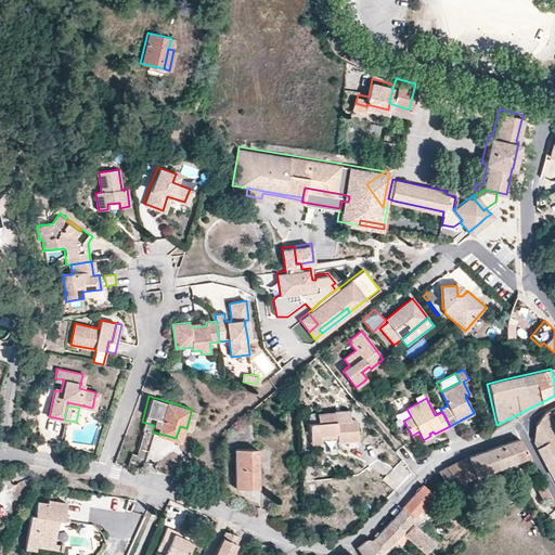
[(358,439),(356,418),(349,420),(348,410),(335,411),(335,413),(318,414),(318,423),(309,424),(311,444),(321,443),(321,439),(321,436),(337,435),(337,438),(337,441),(358,439)]
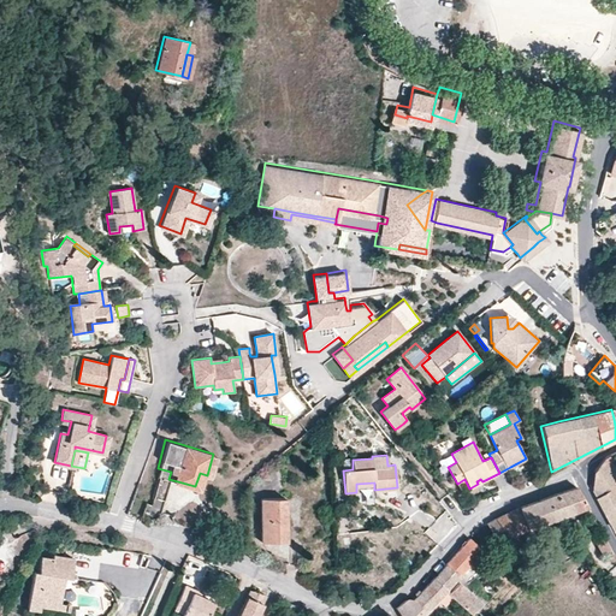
[(615,486),(615,462),(611,455),(609,456),(597,471),(594,489),(598,495),(614,485),(615,487),(615,486)]
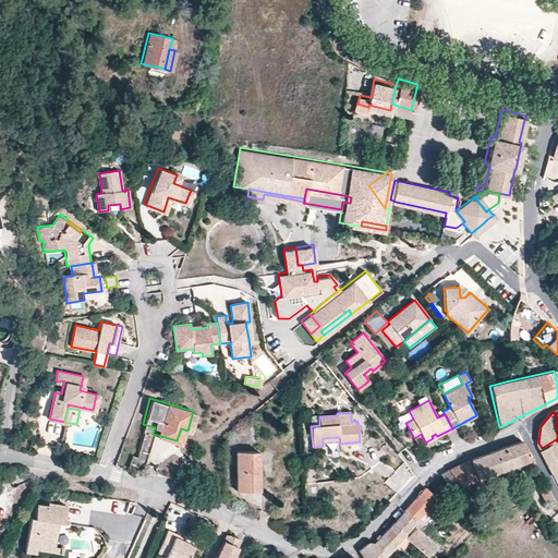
[(147,452),(153,434),(155,427),(143,424),(136,449),(147,452)]
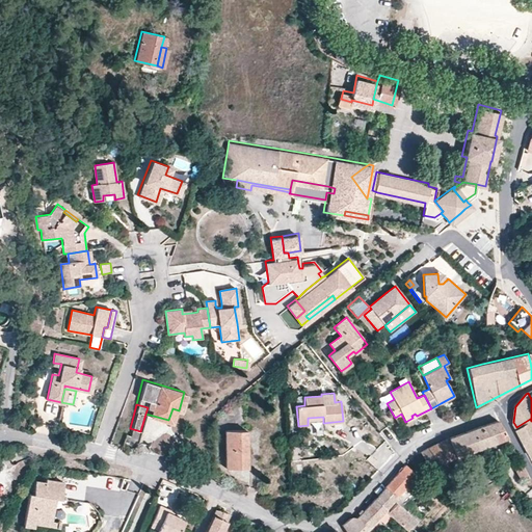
[(489,442),(504,435),(495,419),(473,426),(446,436),(425,447),(434,462),(441,459),(464,451),(473,448),(478,446),(489,442)]
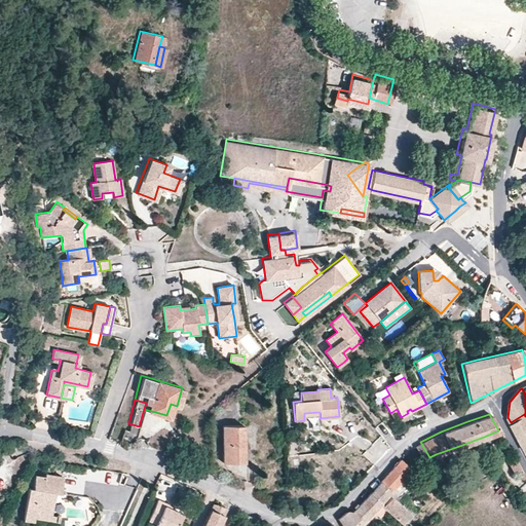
[(525,417),(525,416),(524,414),(511,422),(525,449),(525,451),(525,417)]
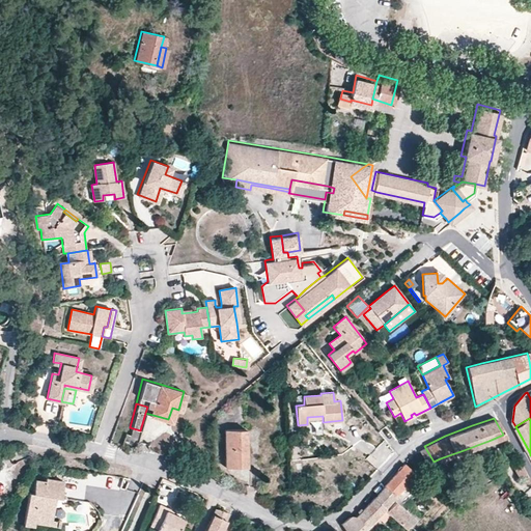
[(136,443),(140,430),(130,427),(128,435),(123,434),(120,444),(126,445),(133,446),(136,443)]
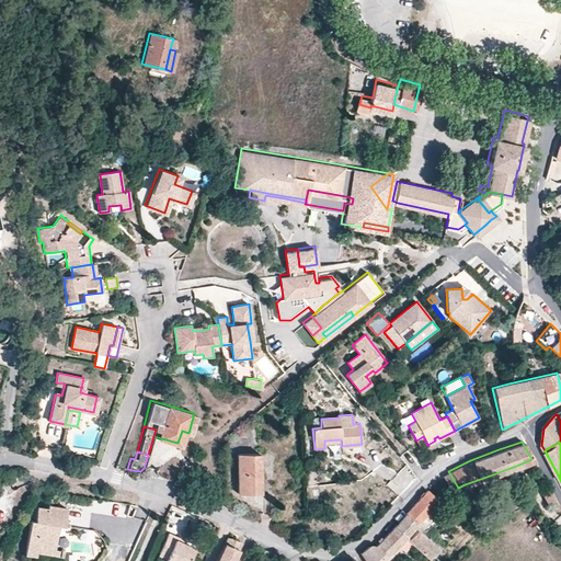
[(260,493),(260,454),(238,454),(239,494),(260,493)]
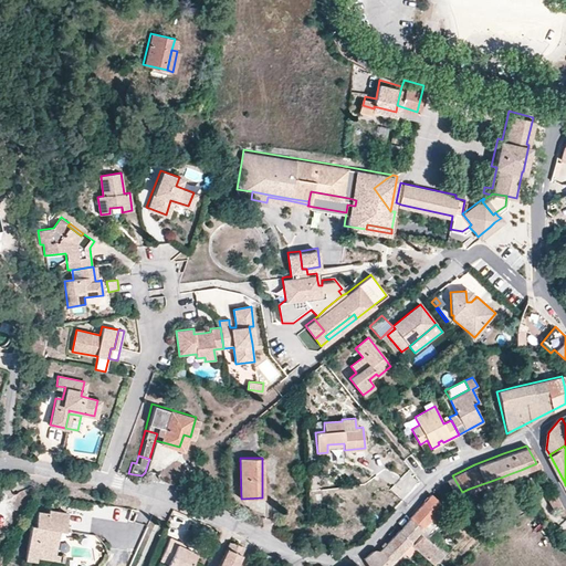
[(523,475),(540,469),(536,463),(521,470),(523,475)]
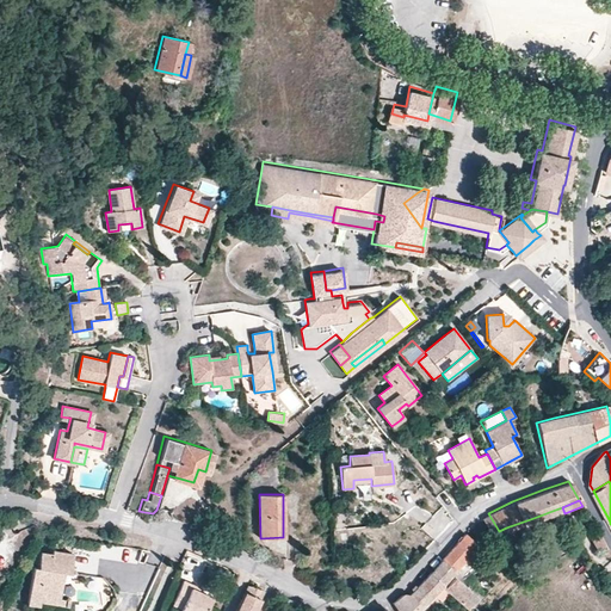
[(565,513),(562,507),(549,512),(551,518),(565,513)]
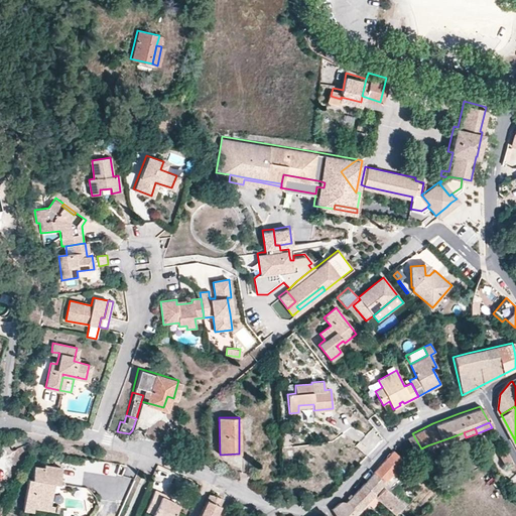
[(421,448),(412,433),(405,437),(413,453),(421,448)]
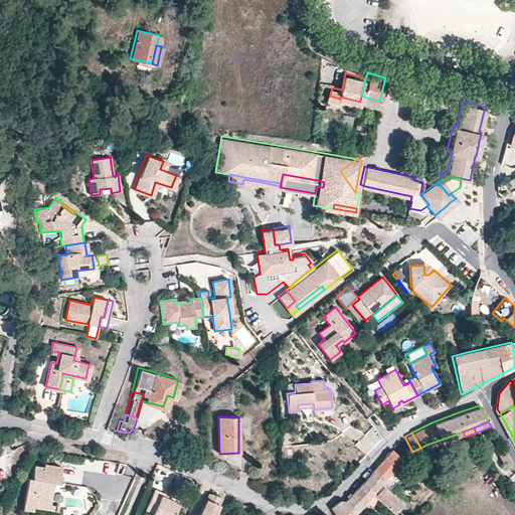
[(431,452),(426,445),(420,448),(425,455),(431,452)]
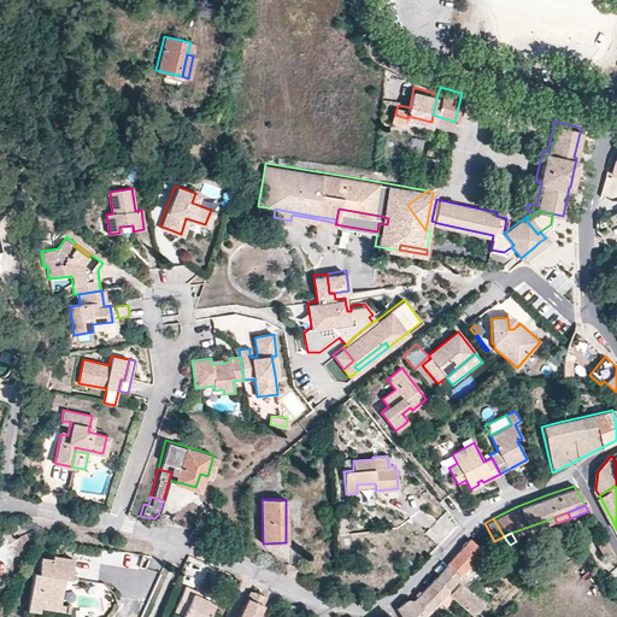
[(609,550),(600,534),(592,539),(599,554),(609,550)]
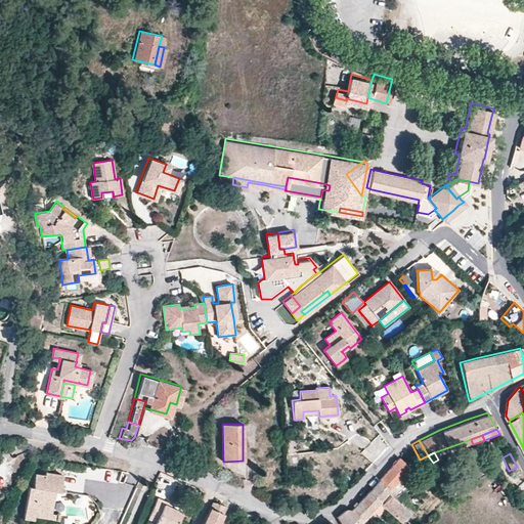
[(387,488),(402,471),(407,466),(396,456),(377,479),(387,488)]
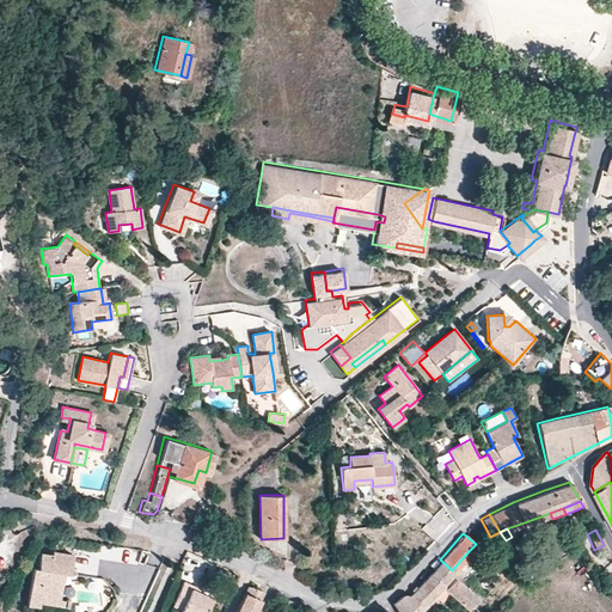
[(458,582),(479,558),(470,550),(452,570),(440,560),(428,573),(441,585),(440,585),(447,591),(466,609),(476,598),(458,582)]
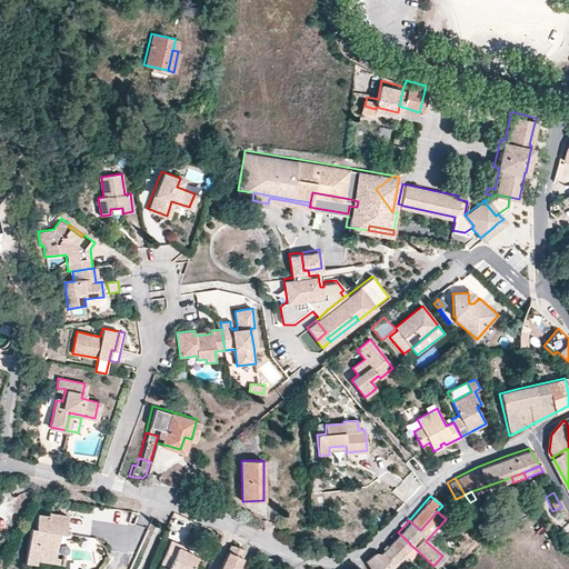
[(55,562),(59,532),(66,535),(68,516),(49,513),(49,517),(38,515),(36,528),(31,528),(26,562),(37,565),(38,560),(55,562)]
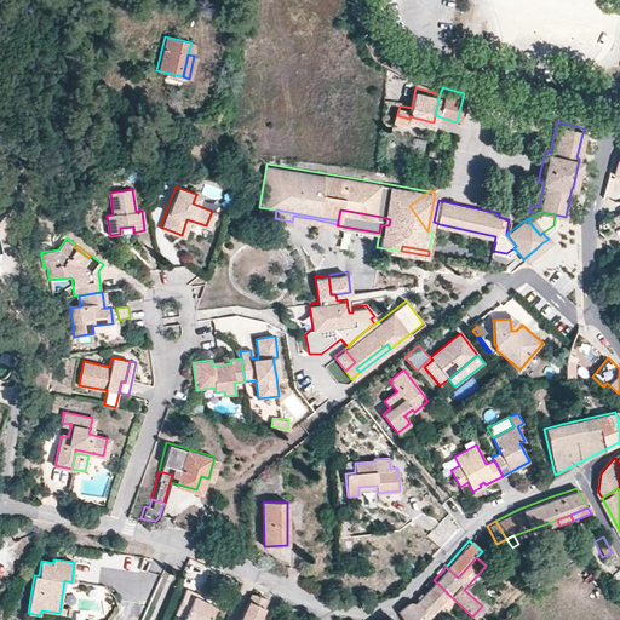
[(424,619),(440,602),(445,607),(453,598),(446,592),(447,592),(434,580),(415,602),(407,602),(396,612),(401,619),(424,619)]
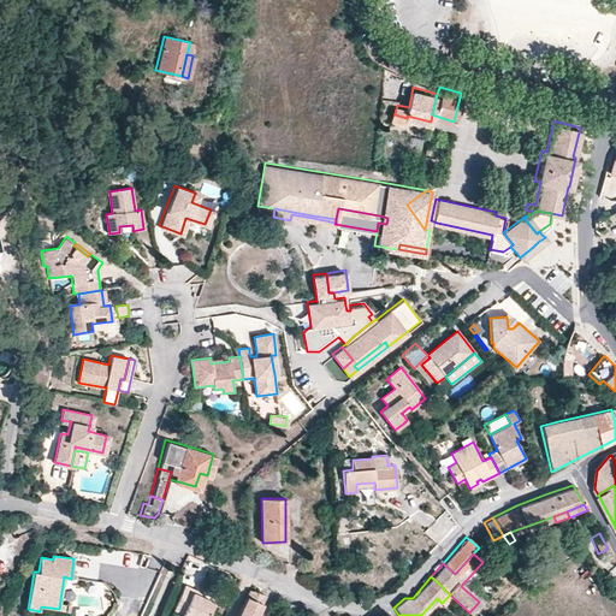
[(106,597),(112,592),(106,585),(100,590),(106,597)]
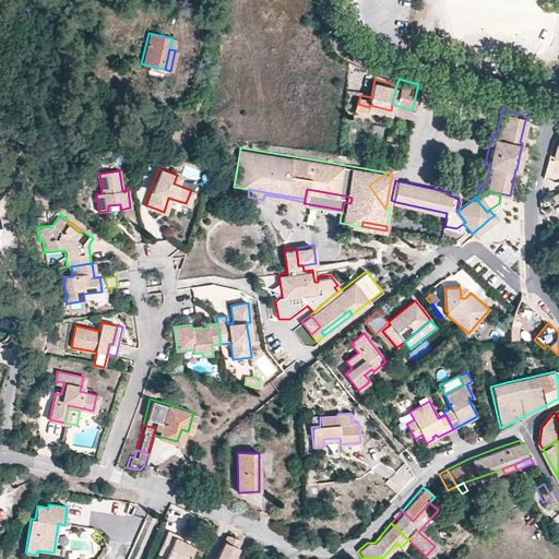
[(181,544),(173,539),(175,535),(167,531),(158,552),(166,556),(164,558),(187,558),(192,548),(181,544)]
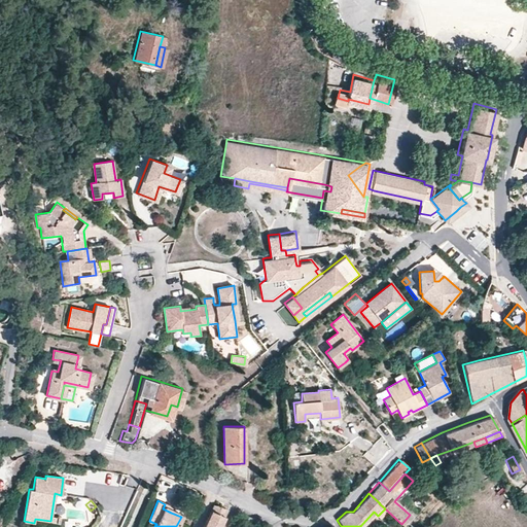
[(173,507),(165,504),(163,508),(171,513),(173,507)]
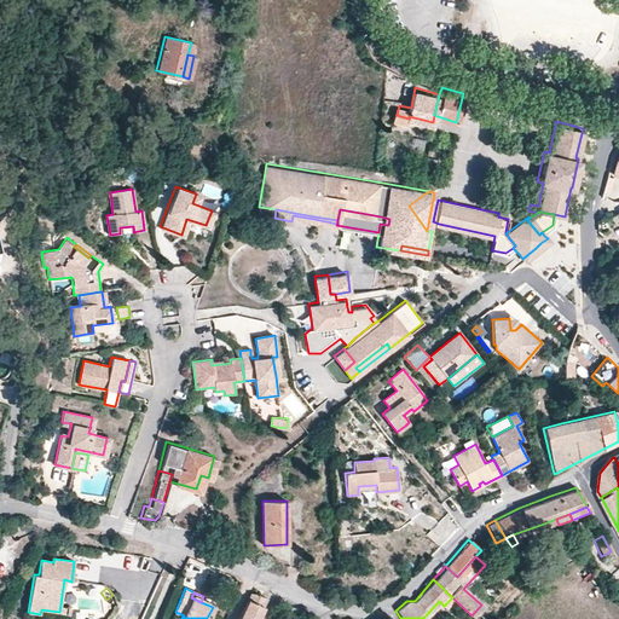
[(258,618),(267,599),(250,593),(238,618),(258,618)]
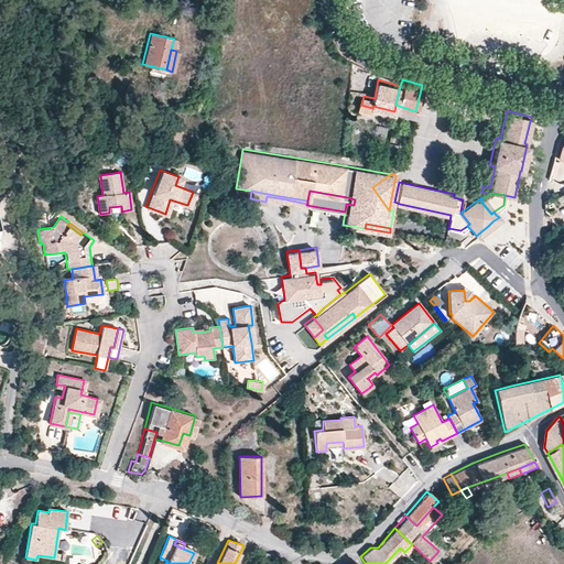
[(274,556),(267,552),(263,557),(271,562),(274,556)]
